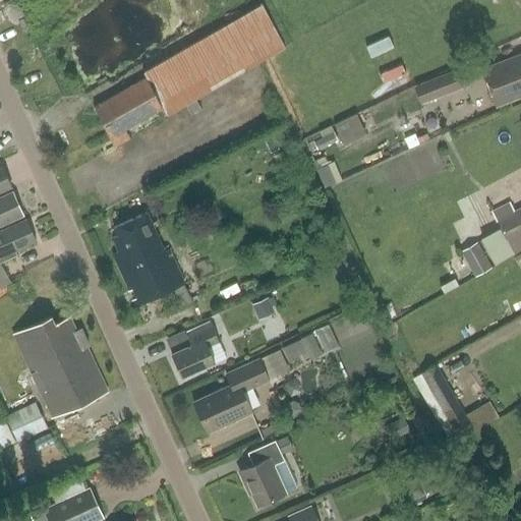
[(188,0),(154,0),(58,45),(75,80),(199,22),(188,0)]
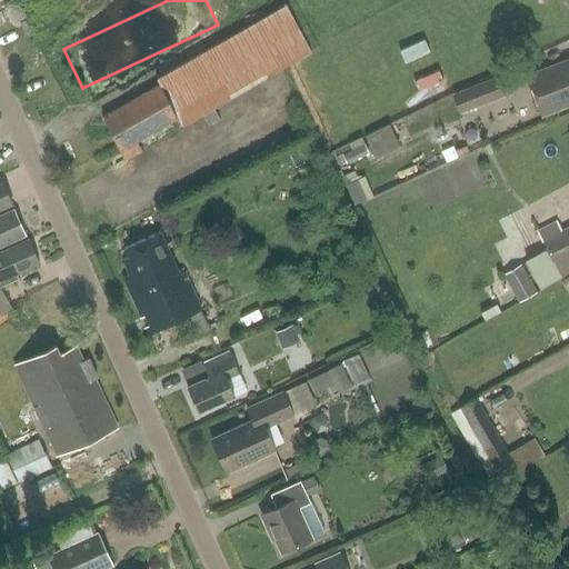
[(125,160),(142,150),(179,129),(310,52),(286,6),(156,80),(158,83),(103,115),(125,160)]
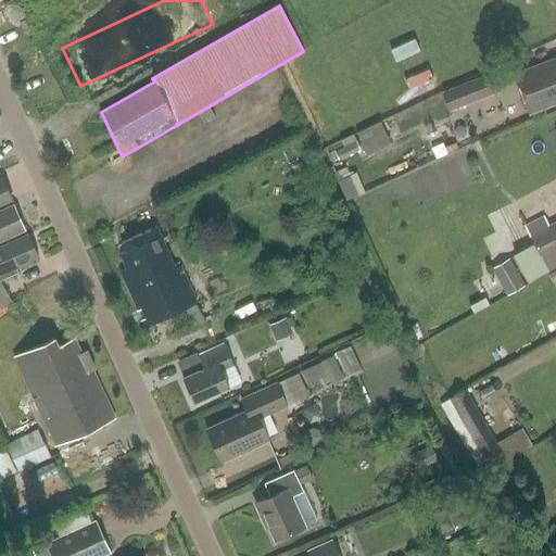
[(555,58),(514,74),(529,112),(555,101),(555,58)]
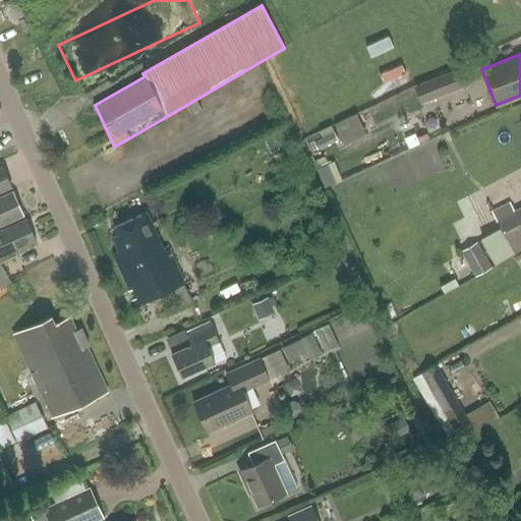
[(414,87),(421,105),(468,87),(461,68),(414,87)]
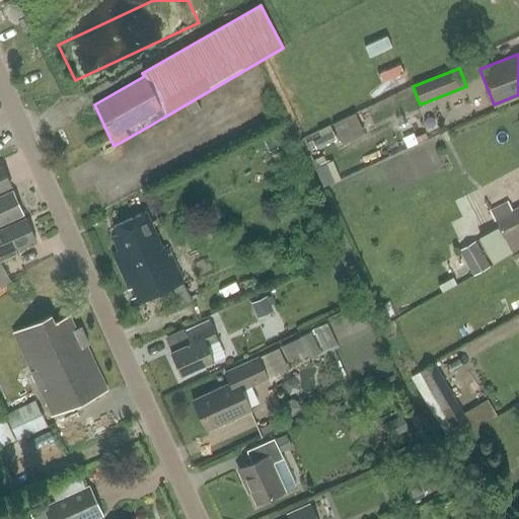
[(344,145),(365,135),(361,126),(339,136),(344,145)]
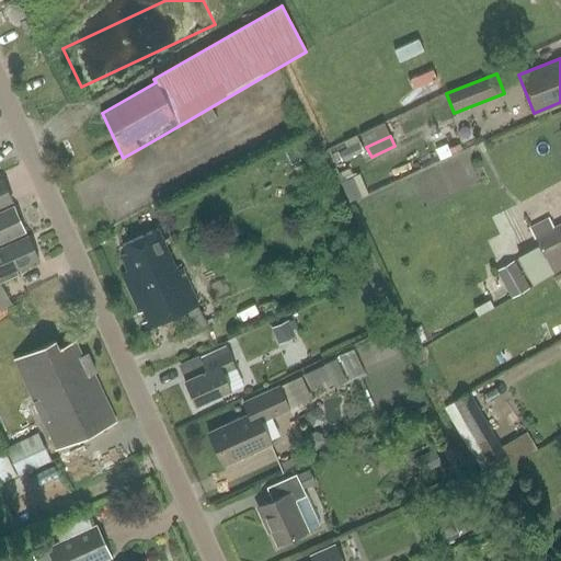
[(364,150),(359,142),(338,153),(342,161),(364,150)]
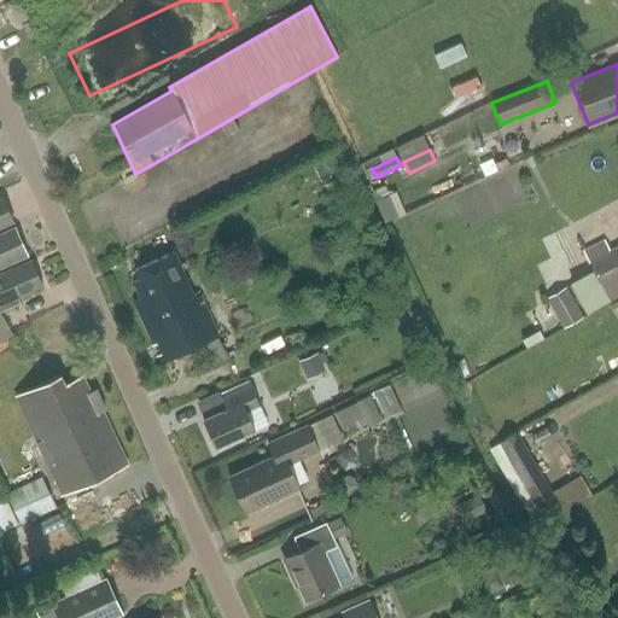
[(0,228),(15,223),(5,203),(0,204),(0,228)]
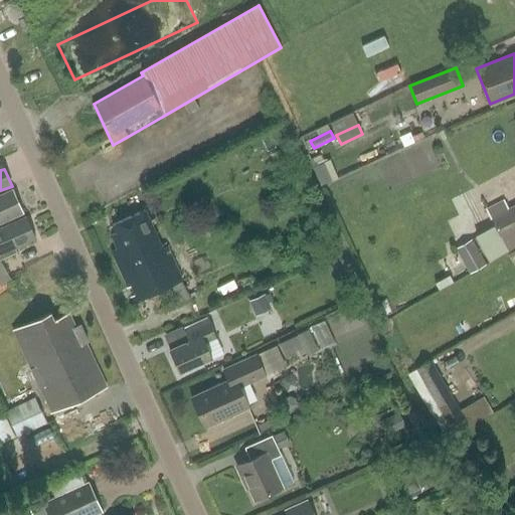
[(0,222),(24,212),(16,195),(11,197),(9,192),(0,196),(0,222)]
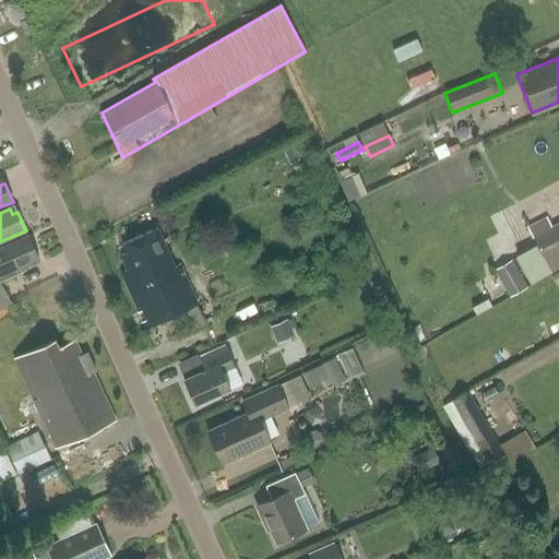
[(532,237),(551,226),(545,215),(525,227),(532,237)]
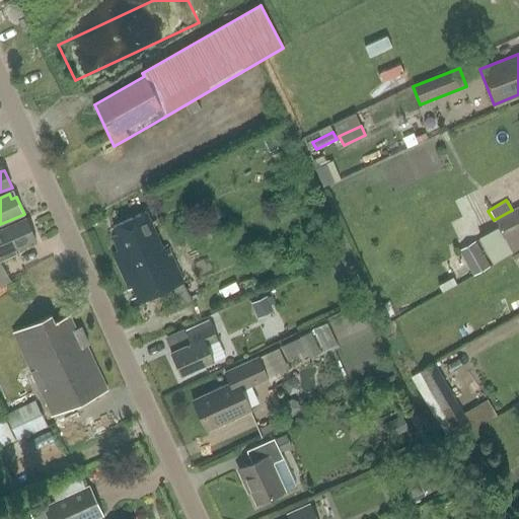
[(512,253),(518,248),(518,205),(512,210),(494,220),(497,226),(512,253)]
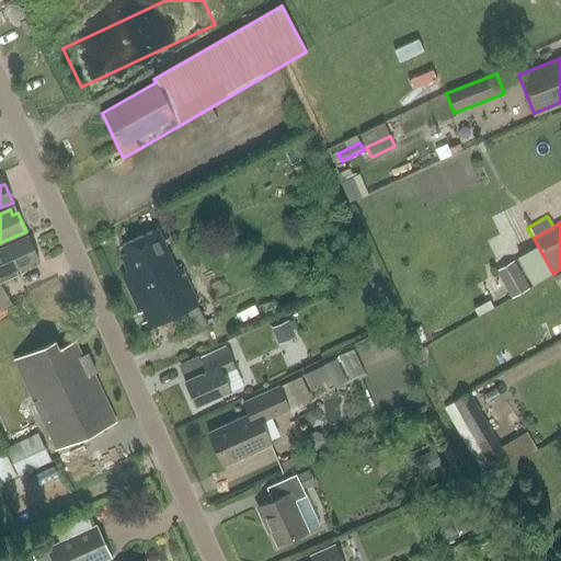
[(192,331),(205,325),(196,306),(198,305),(181,267),(176,270),(158,228),(123,243),(127,252),(121,255),(127,271),(123,273),(147,328),(183,312),(192,331)]
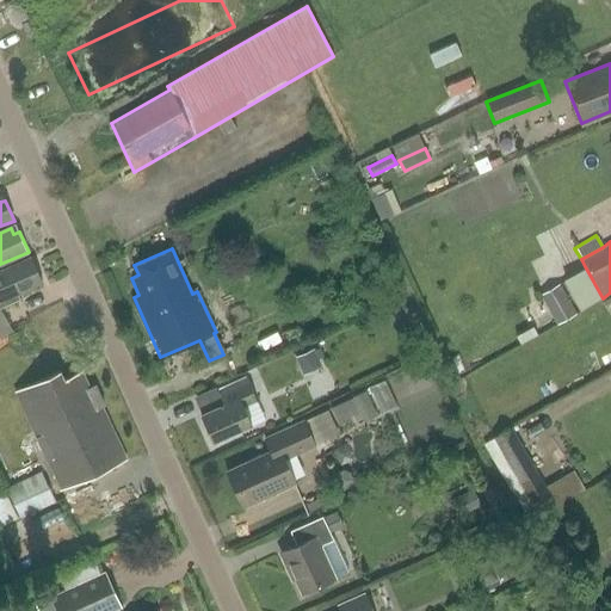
[(0,308),(20,300),(18,294),(42,283),(34,263),(28,265),(24,260),(0,270),(0,308)]
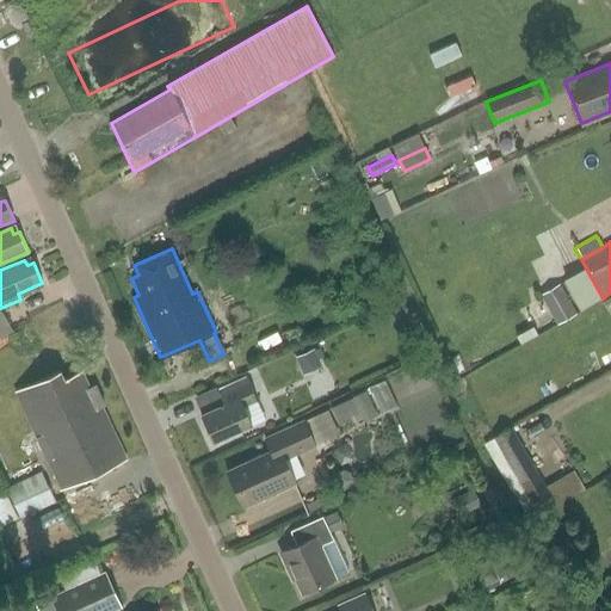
[(581,310),(603,298),(585,266),(563,278),(581,310)]
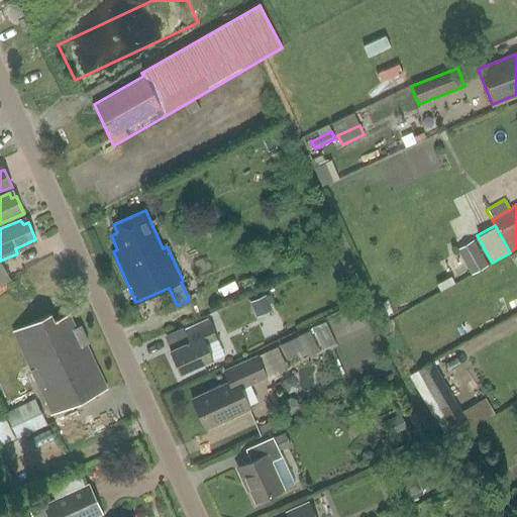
[(457,249),(471,274),(487,265),(474,240),(457,249)]
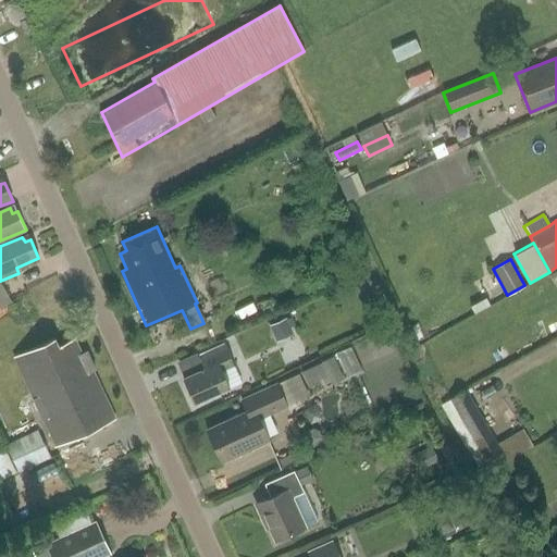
[(277,342),(293,335),(286,320),(270,326),(277,342)]
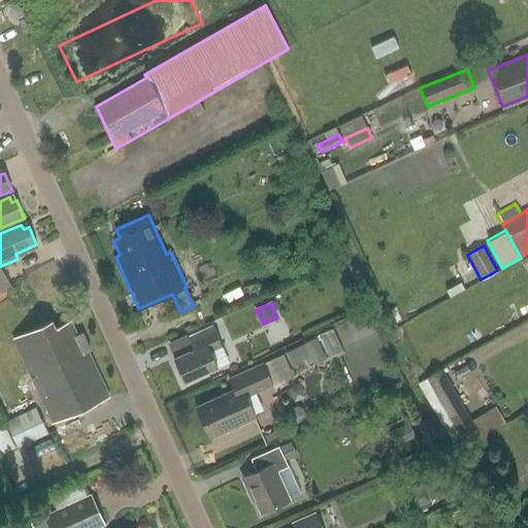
[(52,422),(109,396),(88,350),(90,349),(83,334),(77,336),(70,322),(55,329),(52,322),(13,339),(52,422)]
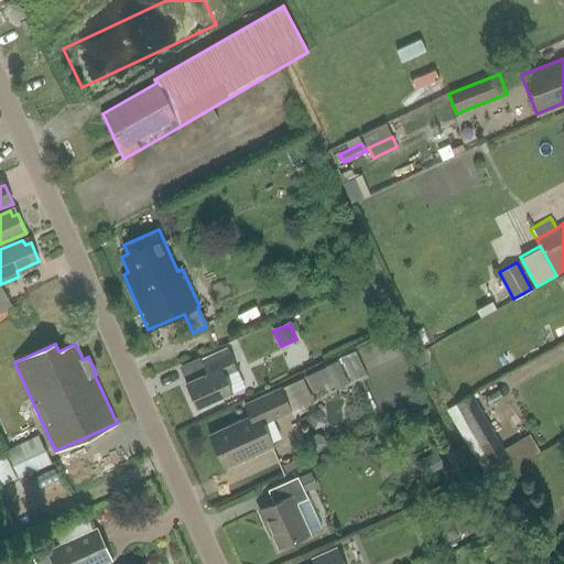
[(226,376),(238,370),(228,348),(202,360),(208,372),(186,382),(197,408),(232,391),(226,376)]
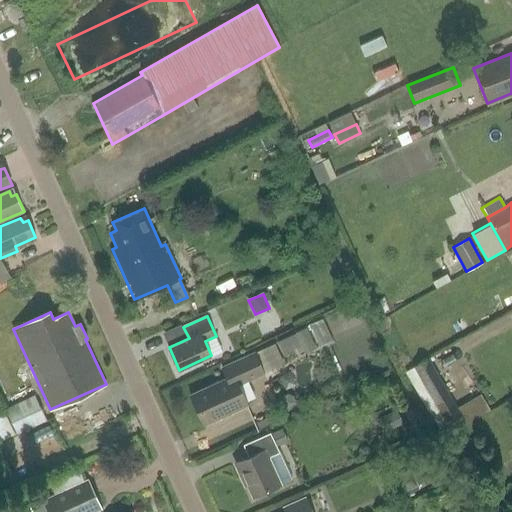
[(317,349),(307,328),(296,334),(296,335),(278,344),(283,354),(297,348),(299,353),(304,351),(305,354),(317,349)]
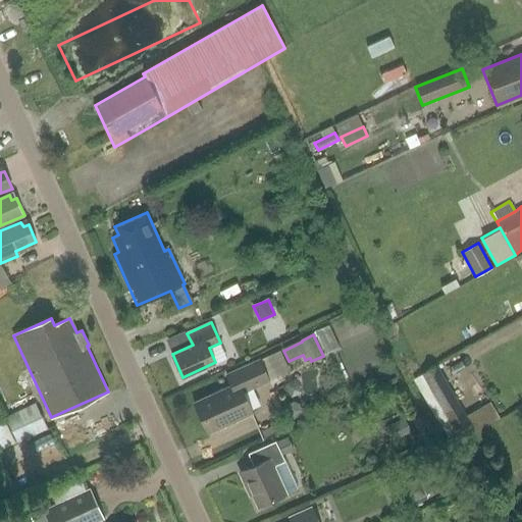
[(268,381),(288,372),(279,352),(259,361),(268,381)]
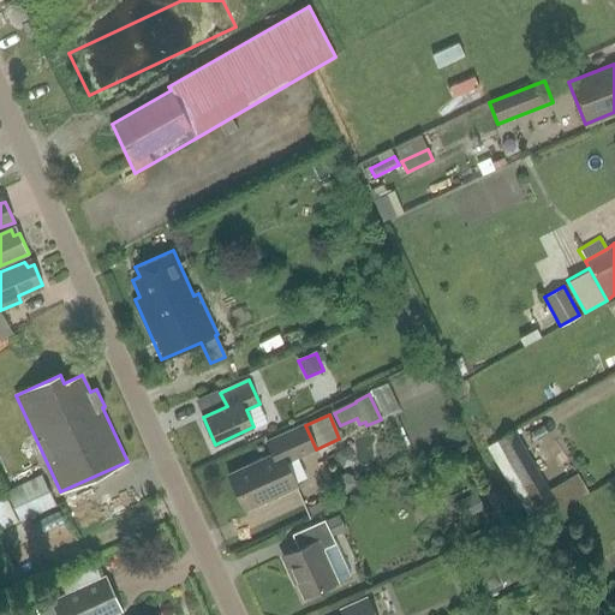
[(285,463),(316,449),(305,425),(266,443),(272,457),(227,476),(244,512),(296,488),(285,463)]
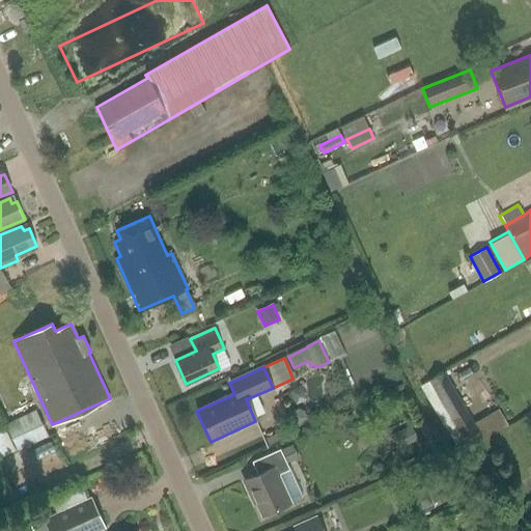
[(503,406),(476,421),(448,369),(424,382),(458,444),(484,429),(488,438),(513,424),(503,406)]
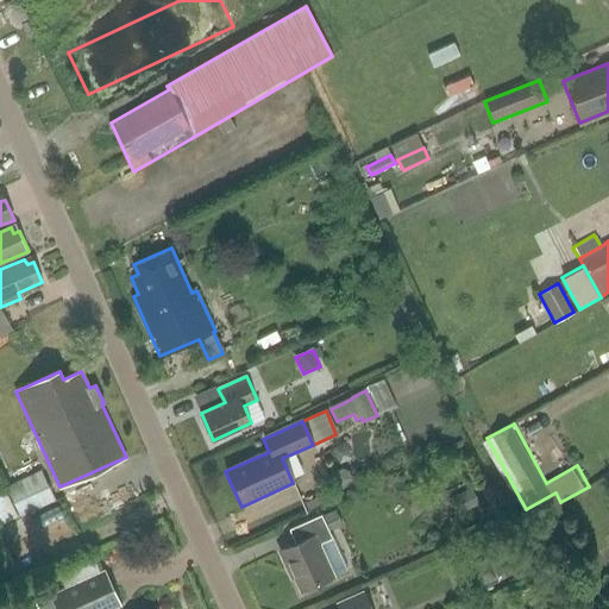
[(343,470),(337,473),(334,479),(337,487),(344,489),(350,485),(352,479),(350,473),(343,470)]
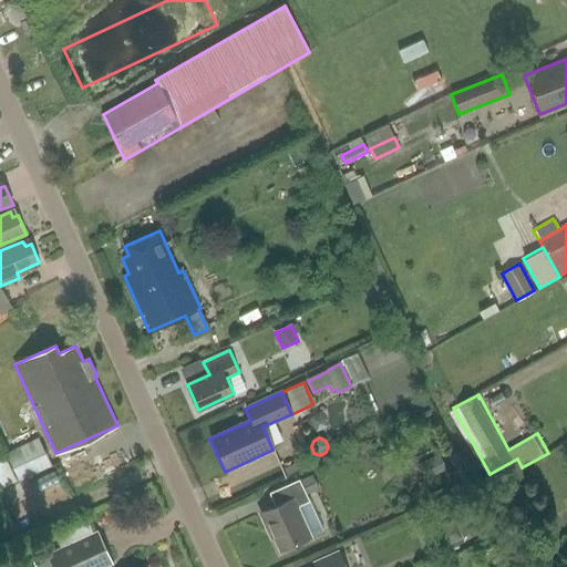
[(51,465),(39,439),(8,453),(20,480),(51,465)]
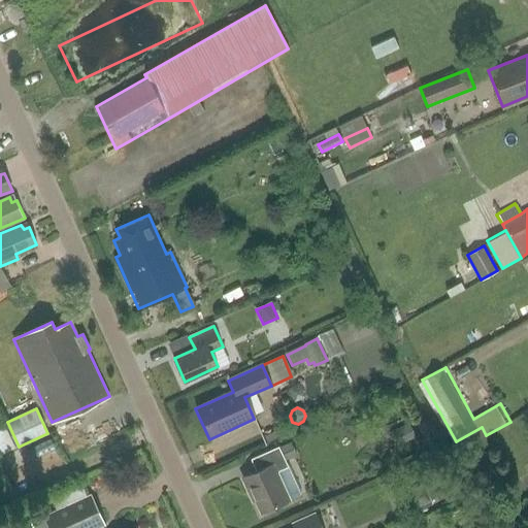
[(416,437),(409,424),(390,432),(396,446),(416,437)]
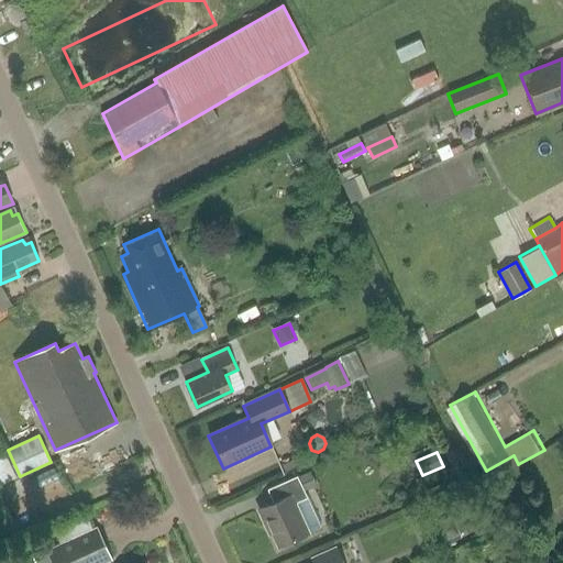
[(296,503),(307,497),(297,476),(268,489),(274,501),(262,507),(279,547),(309,533),(296,503)]
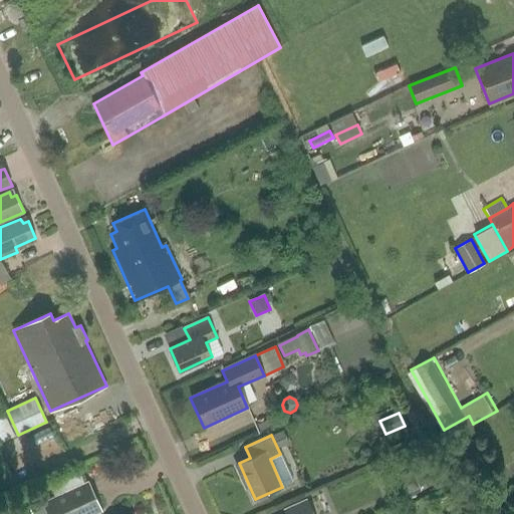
[(398,498),(422,488),(415,472),(391,482),(398,498)]
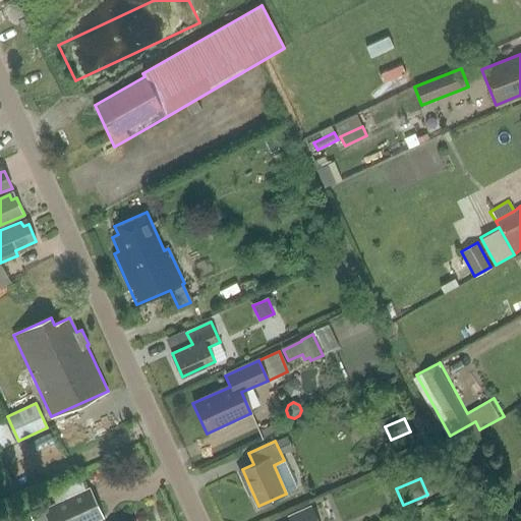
[(47,520),(95,520),(103,518),(90,489),(43,511),(47,520)]
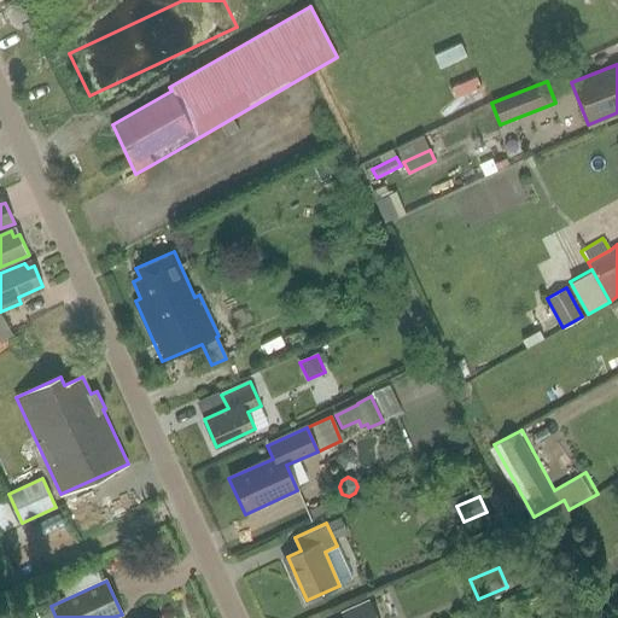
[(378,617),(371,601),(342,613),(343,617),(378,617)]
